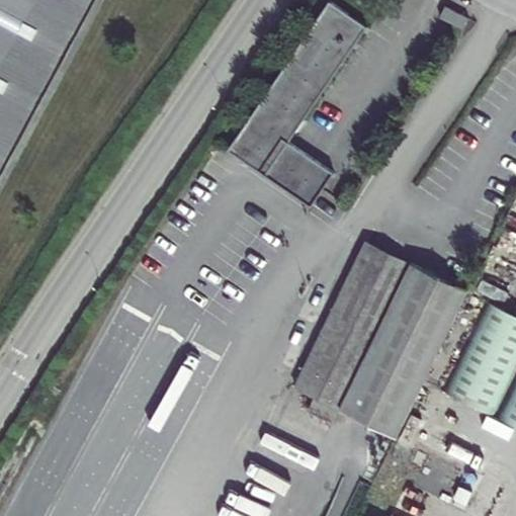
[(0,174),(95,0),(0,0),(0,174)]
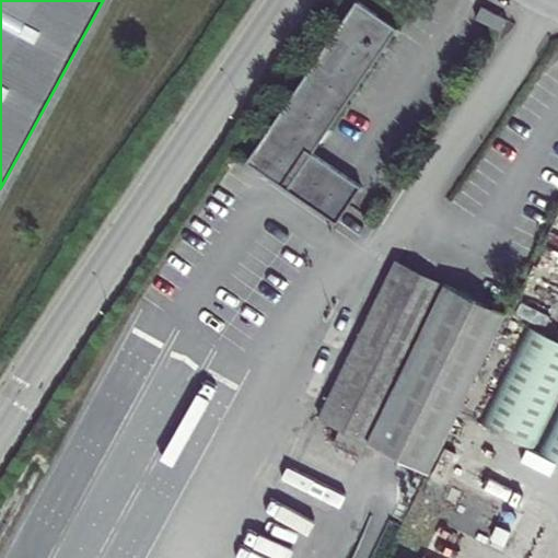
[(355,2),(244,164),(335,224),(359,188),(311,155),(395,31),(355,2)]
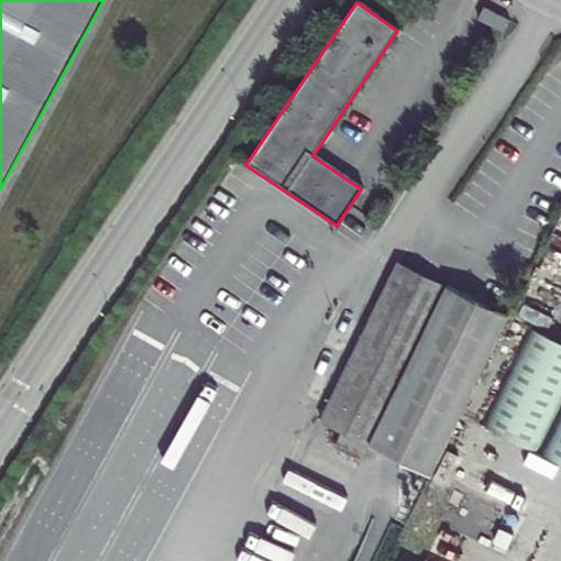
[(360,462),(367,447),(430,477),(508,317),(396,263),(318,422),(339,433),(332,448),(360,462)]
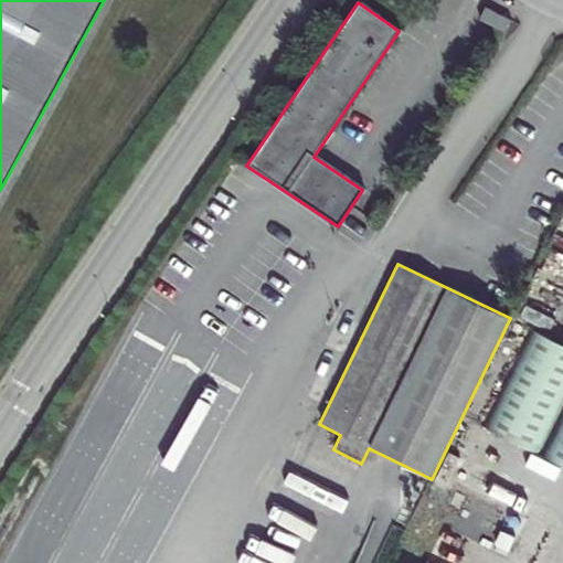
[(562,344),(531,330),(484,428),(537,454),(562,397),(562,344)]
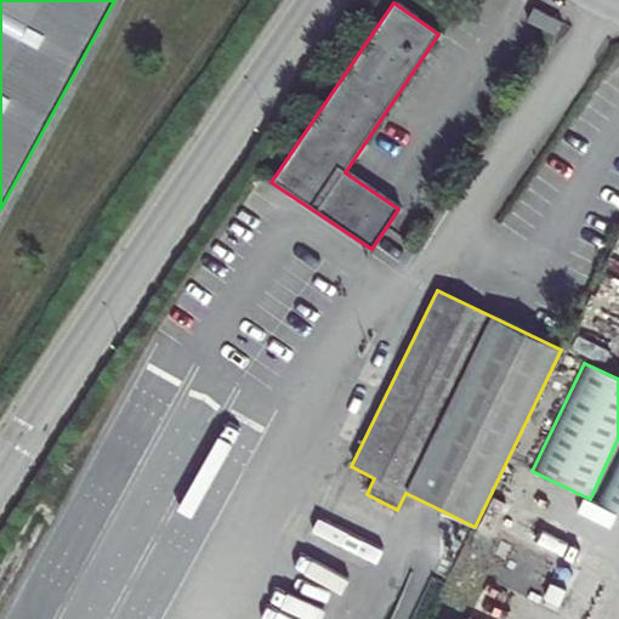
[(618,456),(597,501),(618,511),(618,456)]
